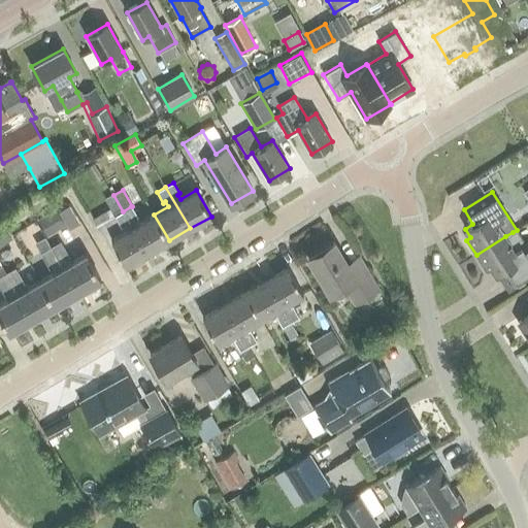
[(147,253),(169,240),(154,215),(138,224),(135,219),(137,218),(131,206),(123,211),(147,253)]
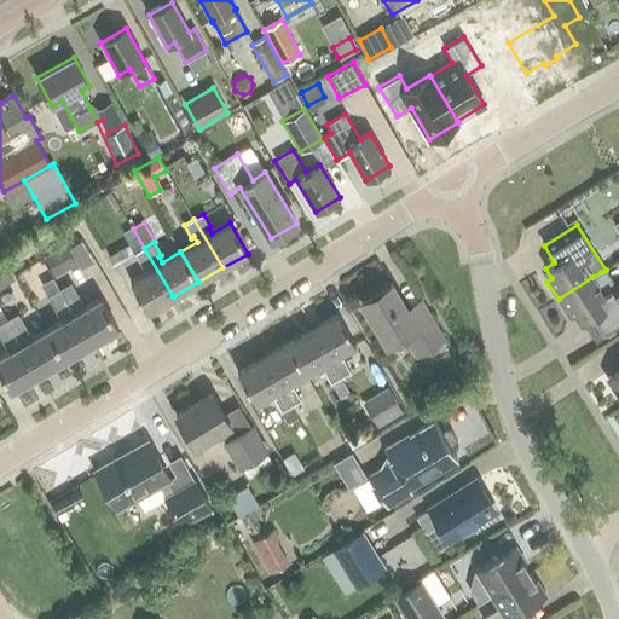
[(44,256),(55,273),(76,261),(65,244),(44,256)]
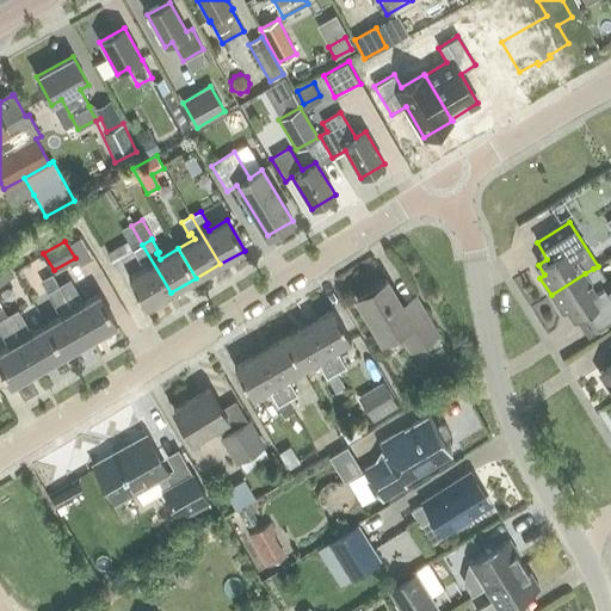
[(129,244),(109,255),(115,266),(135,254),(133,251),(129,244)]
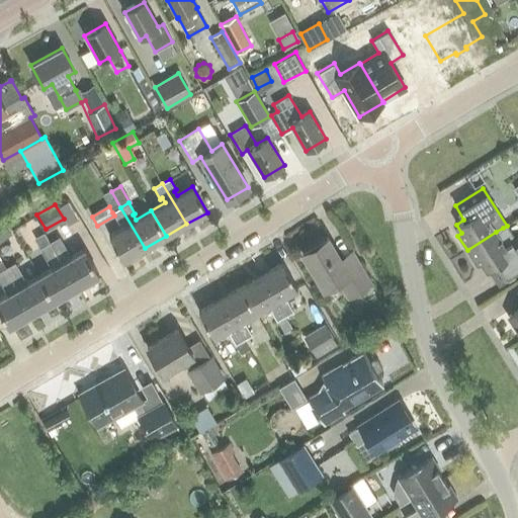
[(120,207),(112,212),(114,216),(119,223),(121,222),(123,227),(108,235),(123,261),(145,248),(120,207)]
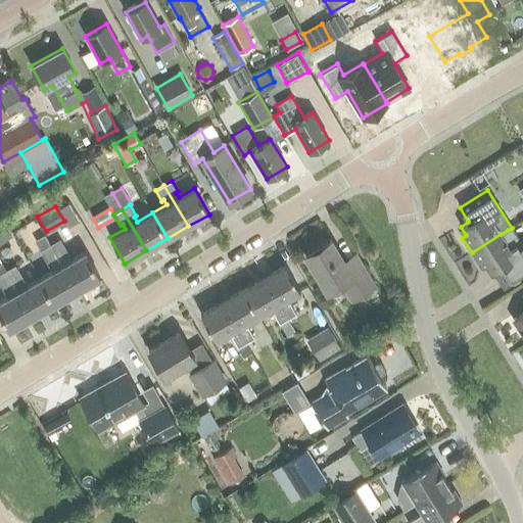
[(0,244),(12,236),(2,222),(0,223),(0,244)]
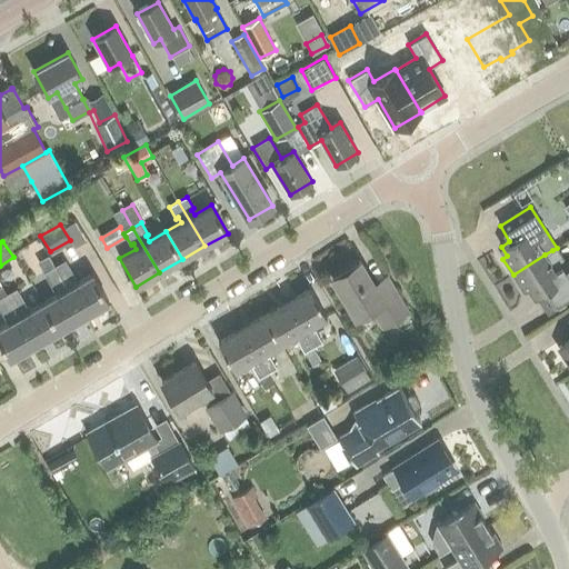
[(552,250),(545,255),(513,275),(523,291),(528,289),(533,298),(539,296),(548,310),(568,297),(568,261),(563,265),(562,266),(552,250)]
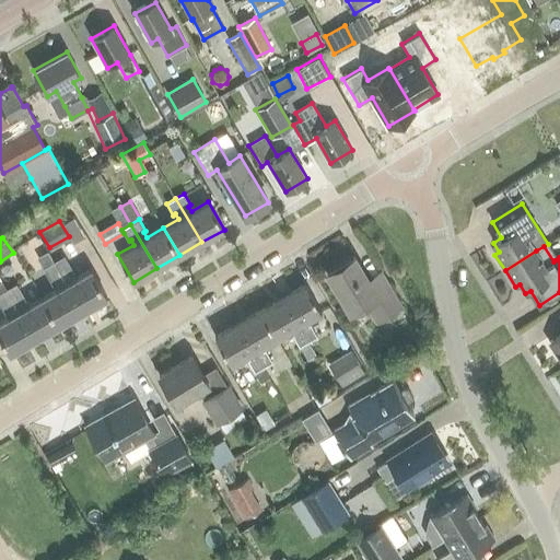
[(63,256),(57,260),(54,263),(83,311),(107,296),(91,269),(77,278),(63,256)]
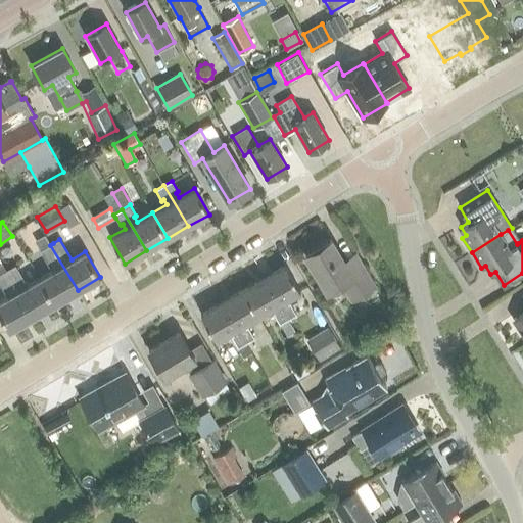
[(330,240),(304,254),(327,292),(342,283),(351,300),(374,287),(359,260),(346,268),(330,240)]
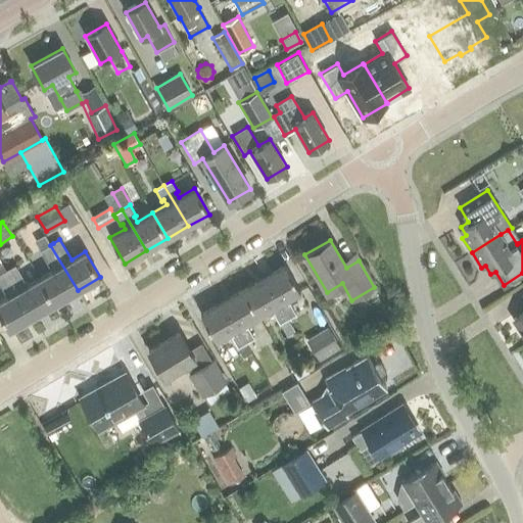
[(78,290),(50,245),(41,250),(52,271),(40,278),(54,303),(78,290)]
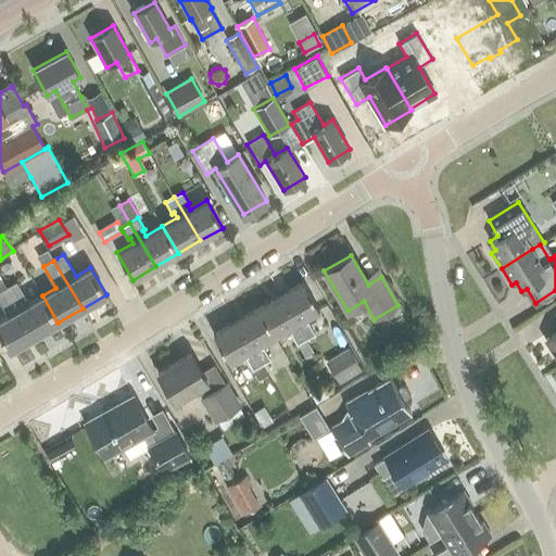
[(58,323),(42,295),(28,303),(16,282),(5,288),(35,337),(58,323)]
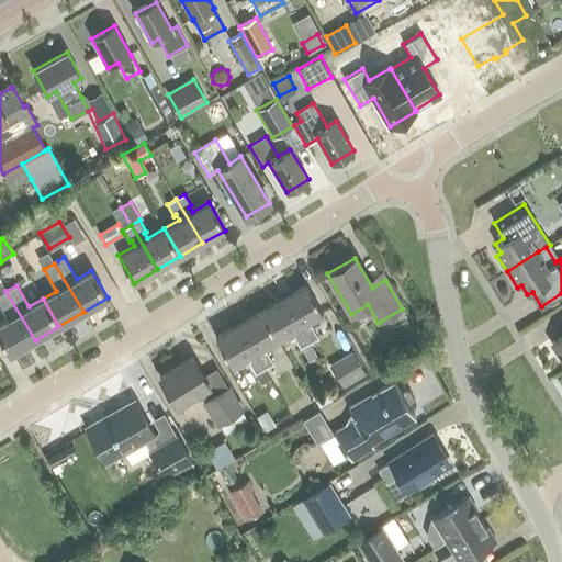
[(306,285),(283,299),(308,343),(317,338),(311,326),(308,327),(305,323),(322,313),(306,285)]
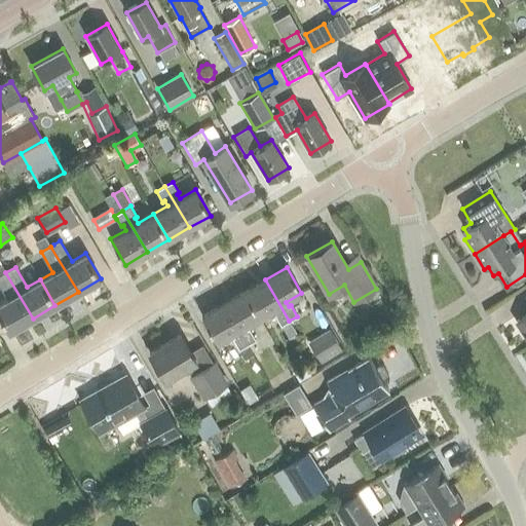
[(0,315),(9,332),(33,318),(5,272),(0,275),(0,285),(7,298),(0,302),(0,315)]
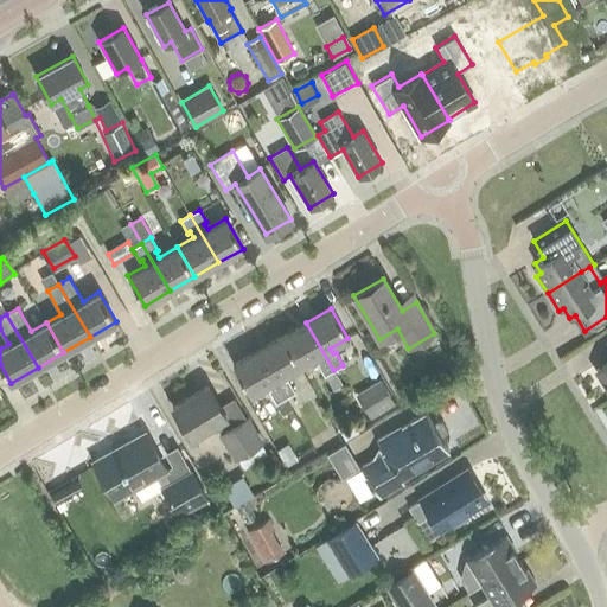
[(299,366),(317,356),(319,362),(317,363),(324,376),(333,370),(306,323),(282,337),(299,366)]
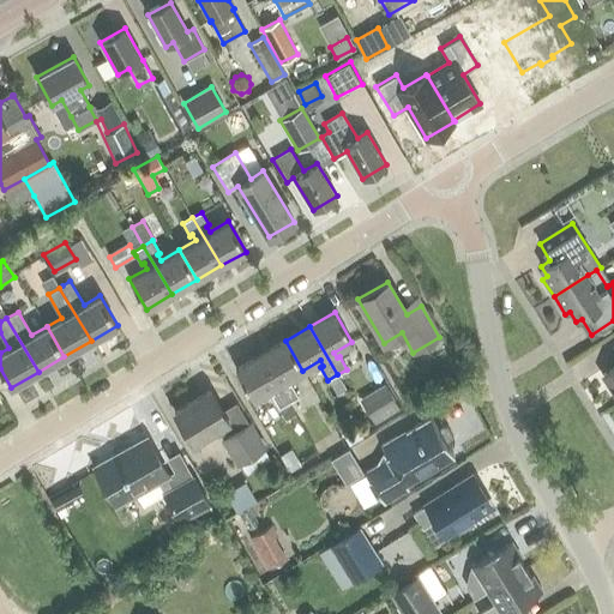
[(286,341),(260,355),(288,403),(298,397),(290,385),(288,386),(284,380),(302,371),(286,341)]
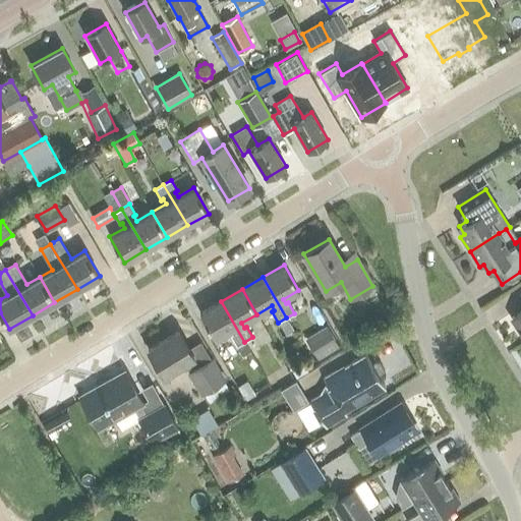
[(221,301),(199,312),(215,339),(230,330),(232,335),(230,336),(236,346),(244,342),(221,301)]
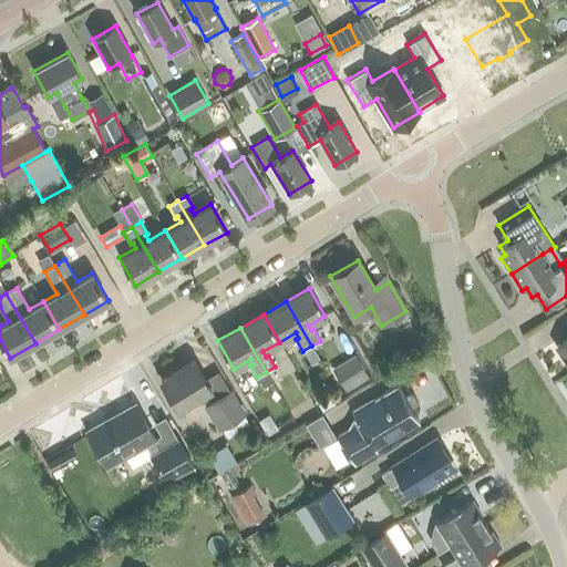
[(566,339),(557,346),(566,361),(566,339)]
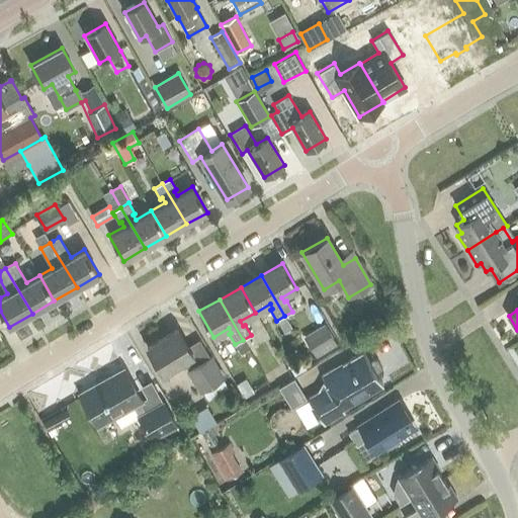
[(284,316),(276,321),(283,333),(291,328),(284,316)]
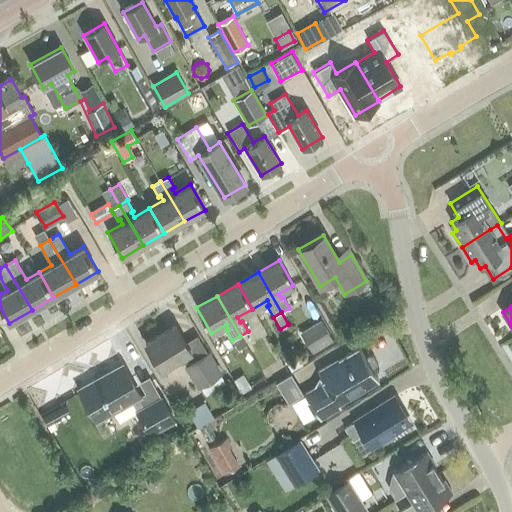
[(313,353),(333,340),(320,319),(300,332),(313,353)]
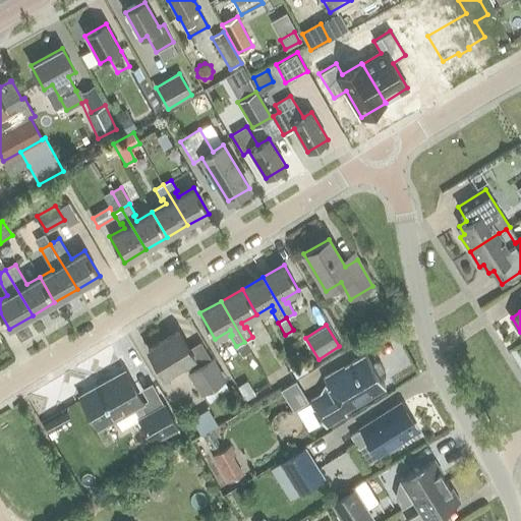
[(178,332),(148,350),(164,377),(184,363),(189,372),(203,394),(204,393),(210,402),(230,390),(224,381),(212,359),(198,366),(178,332)]
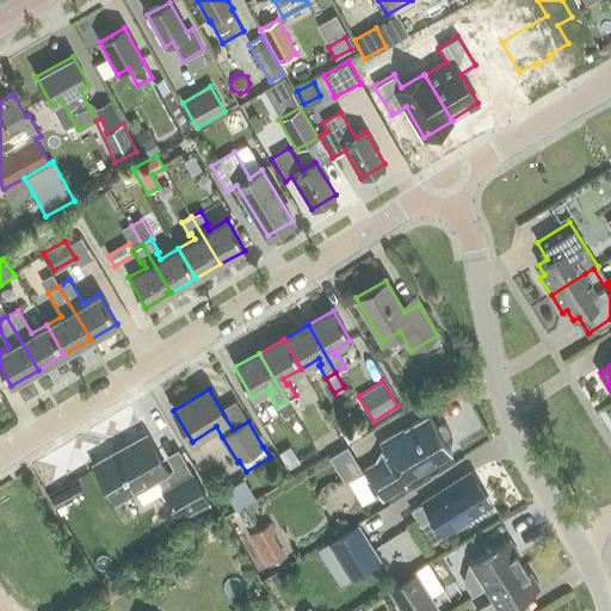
[(450,451),(445,444),(450,440),(451,437),(445,426),(440,425),(436,427),(430,417),(395,437),(395,434),(380,444),(387,457),(363,470),(382,501),(407,487),(402,480),(450,451)]
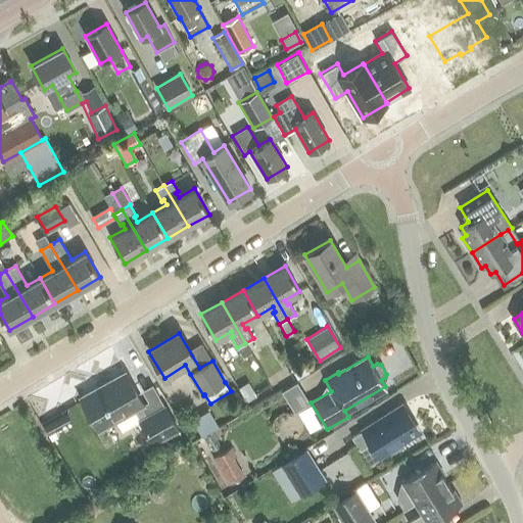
[(142,405),(143,405),(125,373),(81,397),(99,429),(134,410),(140,420),(153,443),(178,429),(164,407),(148,416),(142,405)]
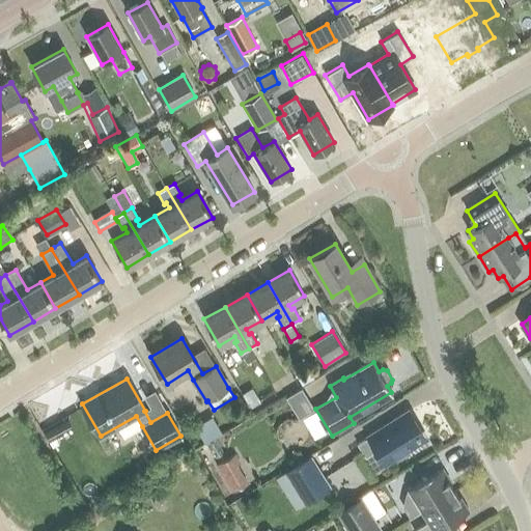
[(287,394),(299,415),(314,407),(303,386),(287,394)]
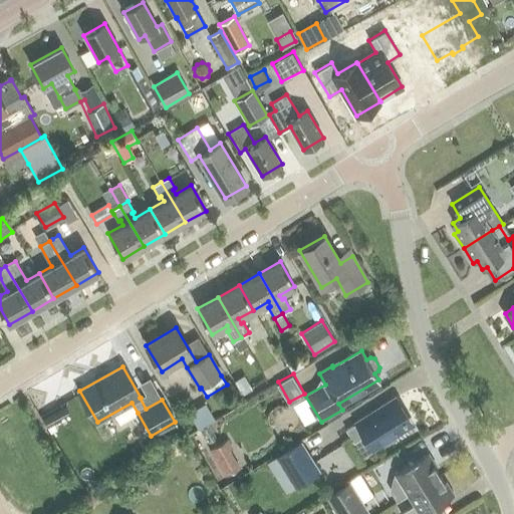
[(205,402),(191,412),(201,426),(215,416),(205,402)]
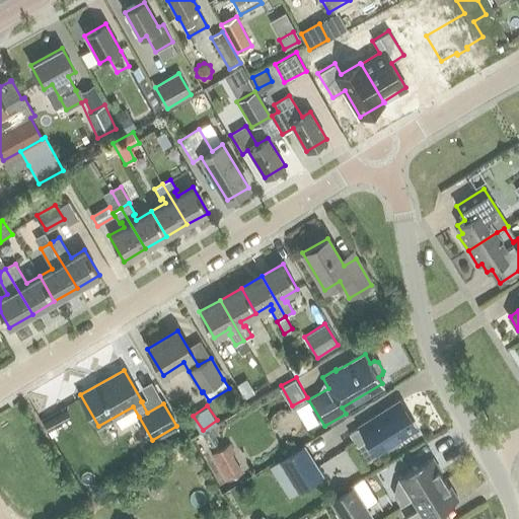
[(398,409),(396,405),(350,435),(357,446),(367,440),(375,453),(397,439),(399,443),(396,446),(396,447),(415,436),(417,440),(418,439),(409,425),(410,424),(408,421),(406,422),(406,421),(408,417),(402,415),(403,410),(398,409)]
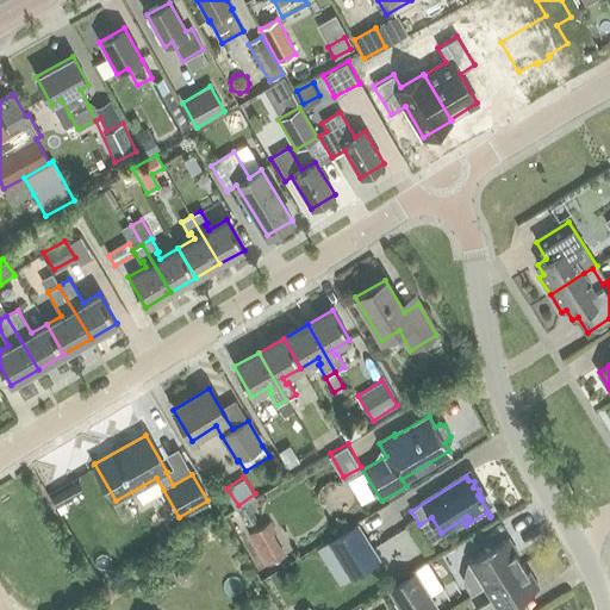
[(274,520),(250,528),(263,564),(286,555),(274,520)]
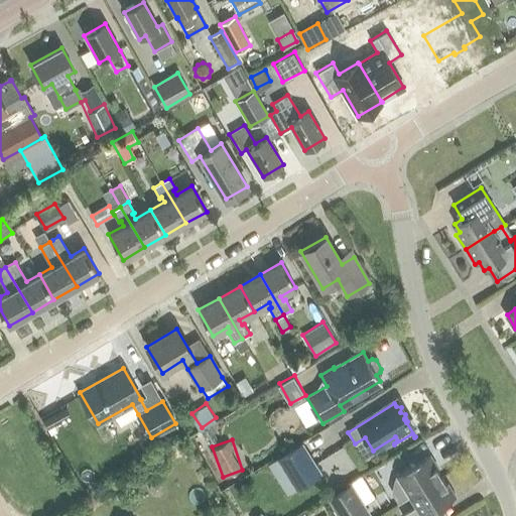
[(320,473),(302,445),(278,461),(295,489),(320,473)]
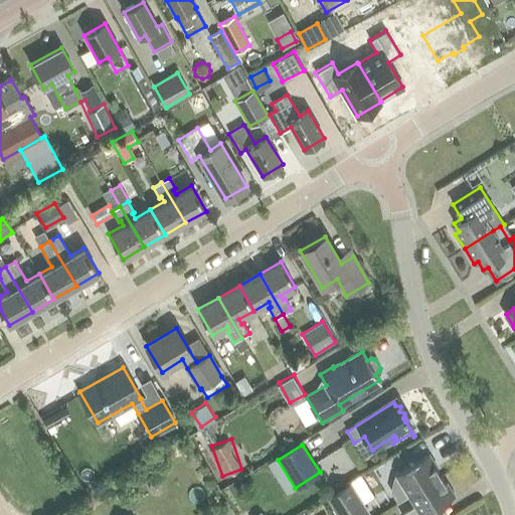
[(430,456),(395,476),(399,483),(393,487),(391,492),(398,503),(441,477),(436,469),(437,468),(430,456)]
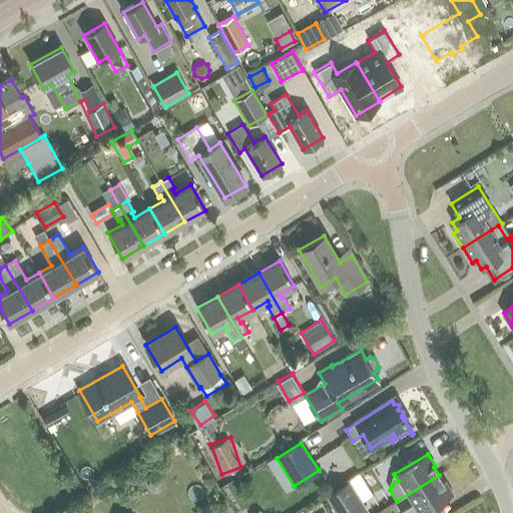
[(444,483),(439,475),(397,501),(407,495),(413,505),(401,512),(433,512),(430,508),(453,494),(445,482),(444,483)]
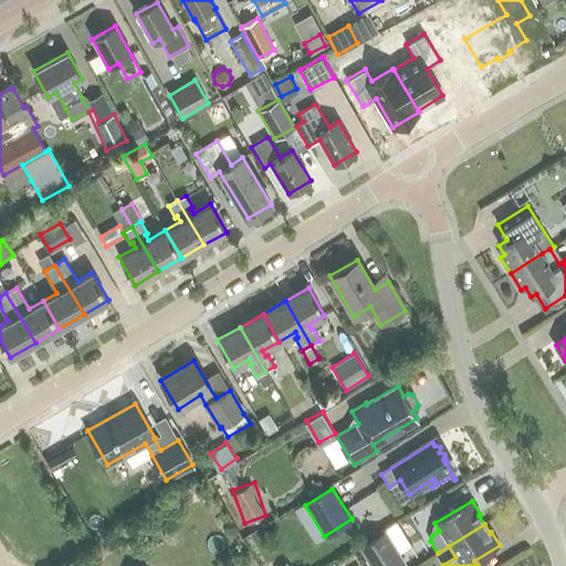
[(359,547),(370,565),(405,565),(408,564),(386,530),(359,547)]
